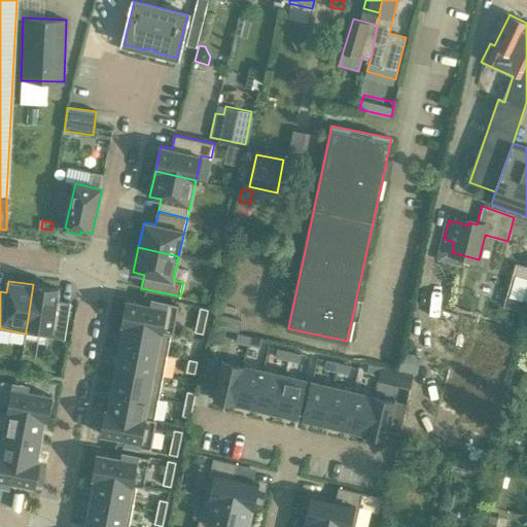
[(33,284),(27,325),(26,329),(26,334),(64,339),(70,302),(55,300),(57,288),(33,284)]
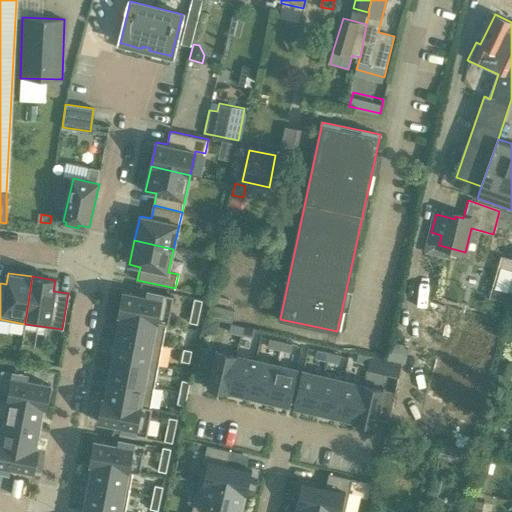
[(120,315),(166,324),(168,325),(174,296),(147,291),(146,297),(123,292),(119,315),(120,315)]
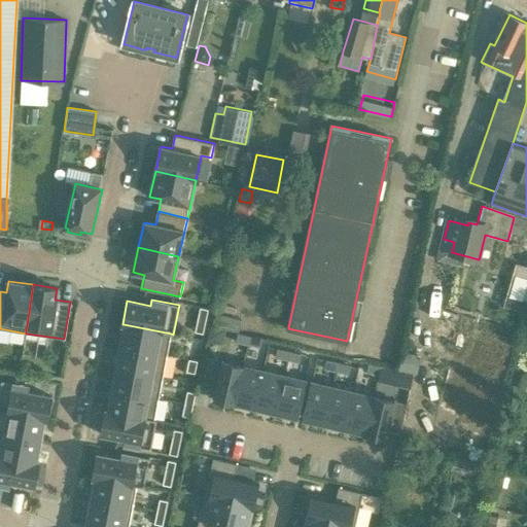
[(200,308),(197,320),(206,321),(208,309),(200,308)]
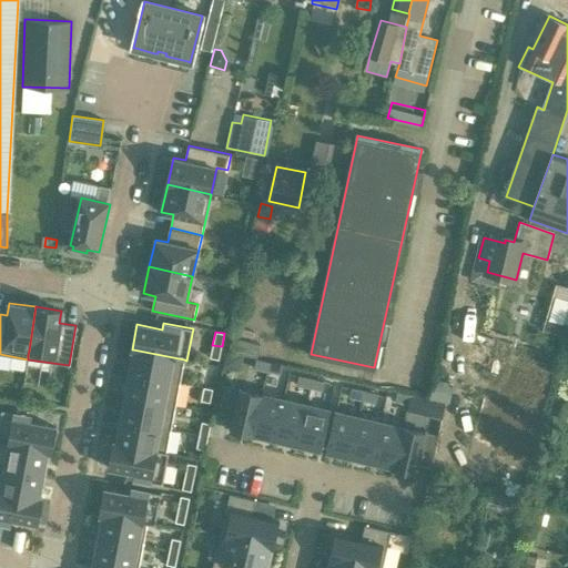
[(256,357),(260,345),(233,338),(230,352),(256,357)]
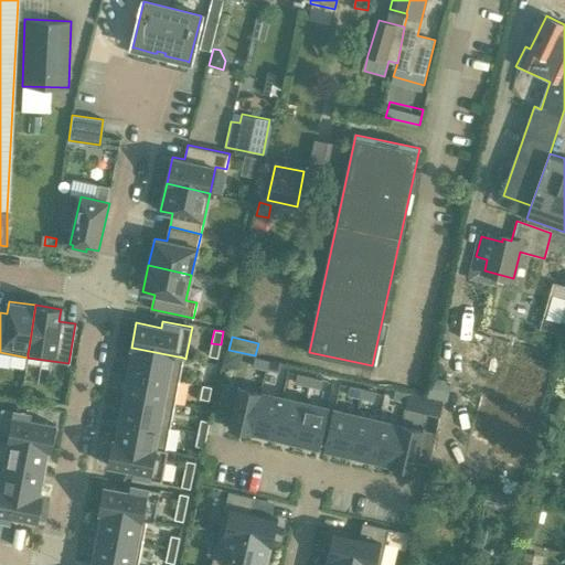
[(209,355),(217,358),(221,344),(211,343),(209,355)]
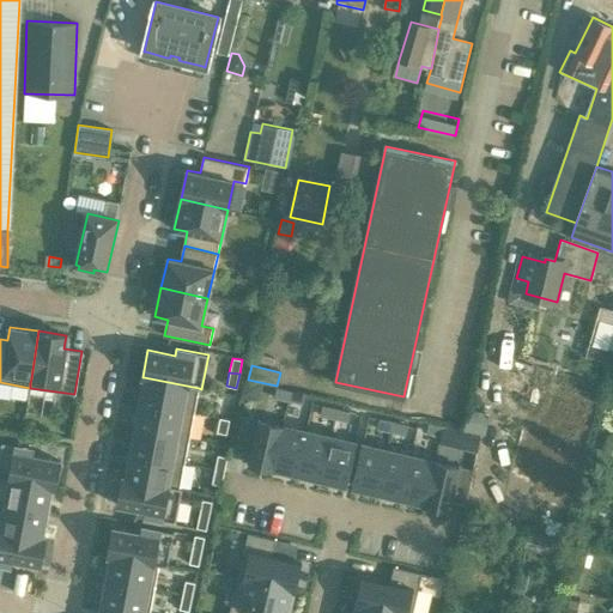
[(144,377),(139,402),(194,413),(199,388),(144,377)]
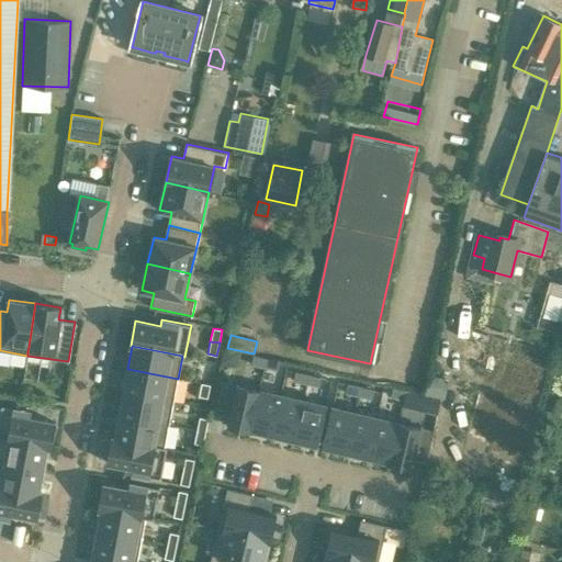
[(263,368),(266,358),(253,355),(250,366),(263,368)]
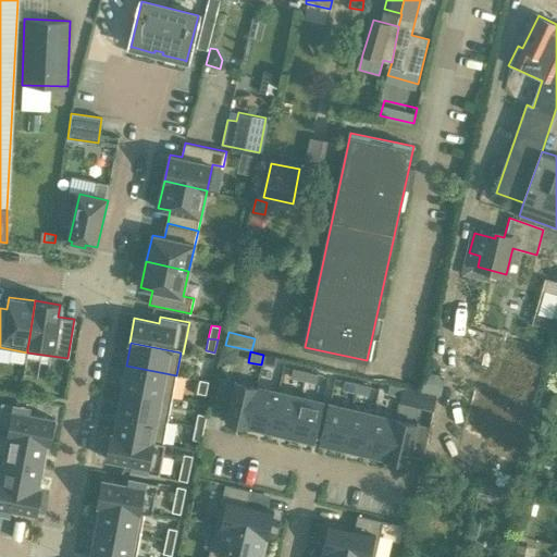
[(277,358),(263,355),(261,364),(274,368),(277,358)]
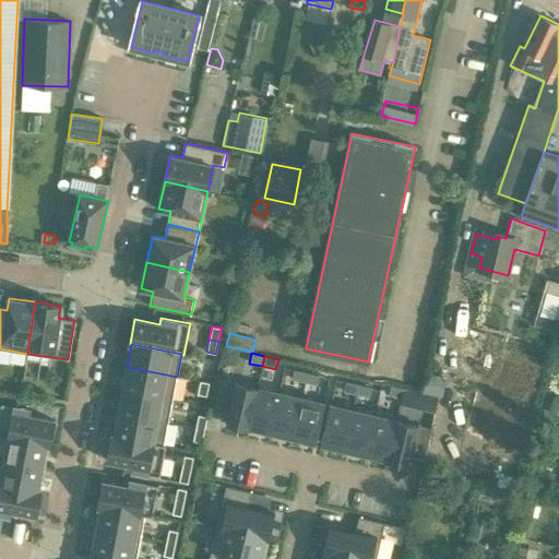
[(122,391),(173,400),(177,377),(127,367),(122,391)]
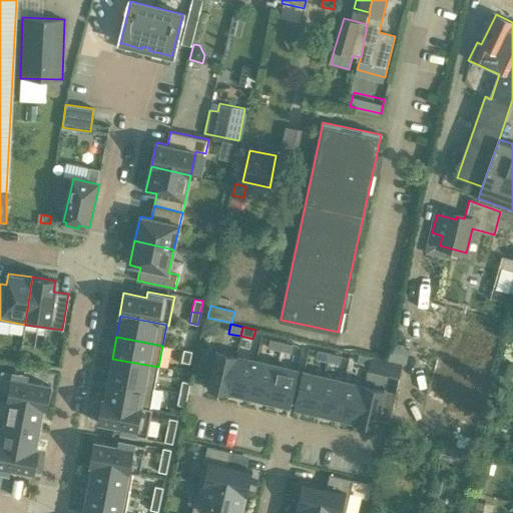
[(282,343),(270,341),(268,349),(280,352),(282,343)]
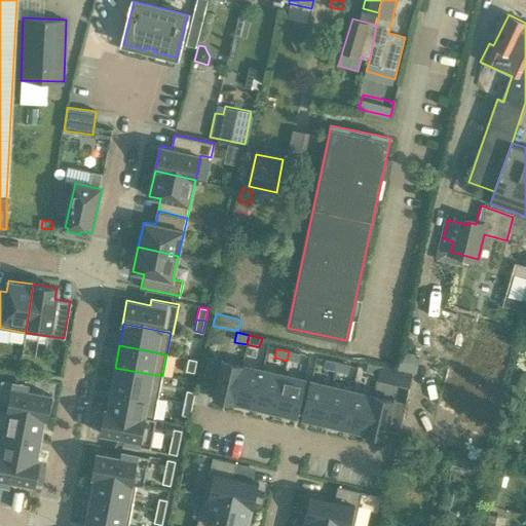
[(289,351),(287,361),(299,364),(301,354),(289,351)]
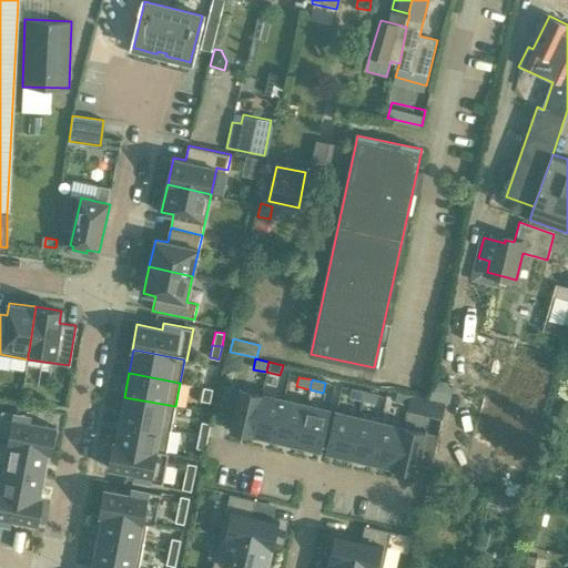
[(433,379),(429,397),(447,401),(450,383),(433,379)]
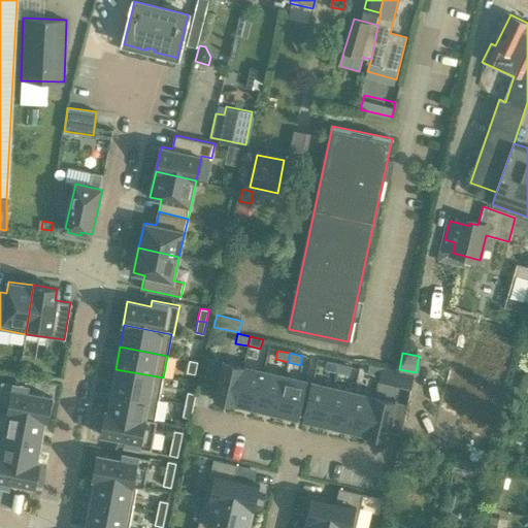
[(197,362),(189,360),(187,372),(195,373),(197,362)]
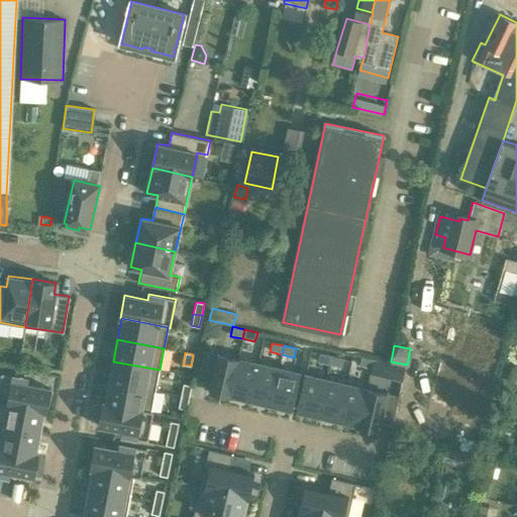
[(230,395),(239,357),(217,352),(208,392),(230,397),(230,395)]
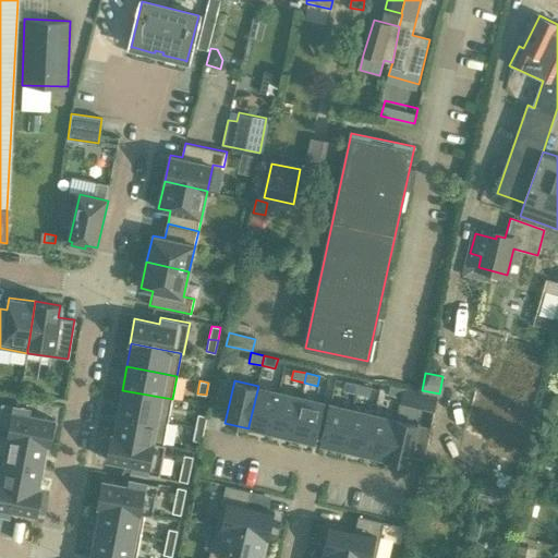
[(258,383),(258,386),(249,426),(269,431),(280,388),(258,383)]
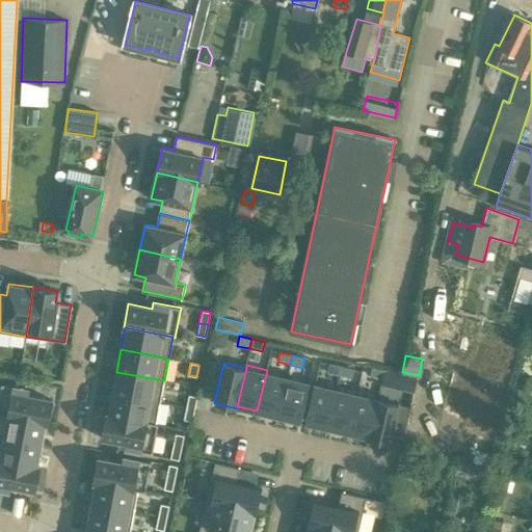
[(326,373),(339,376),(341,367),(328,365),(326,373)]
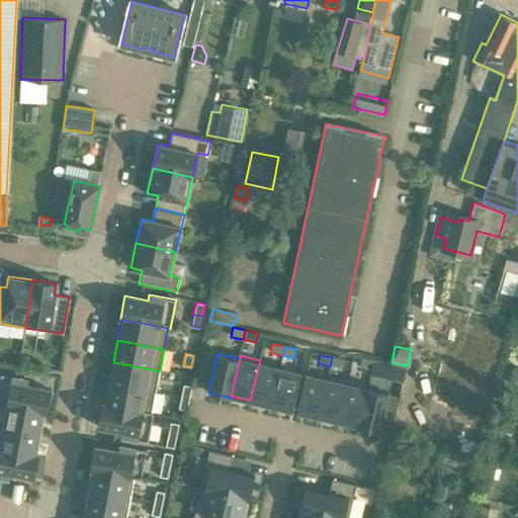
[(342,369),(344,360),(332,357),(330,366),(342,369)]
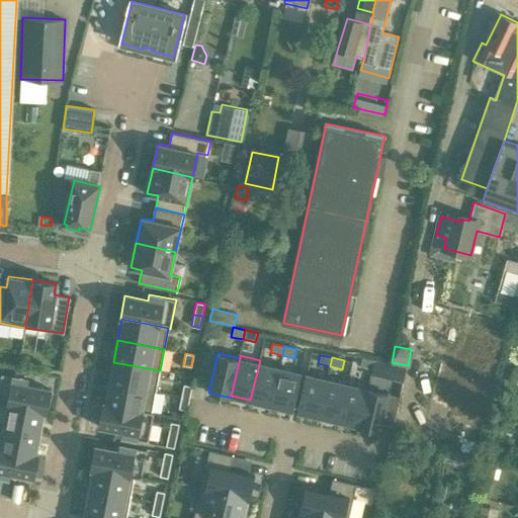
[(374,360),(361,357),(359,366),(371,369),(374,360)]
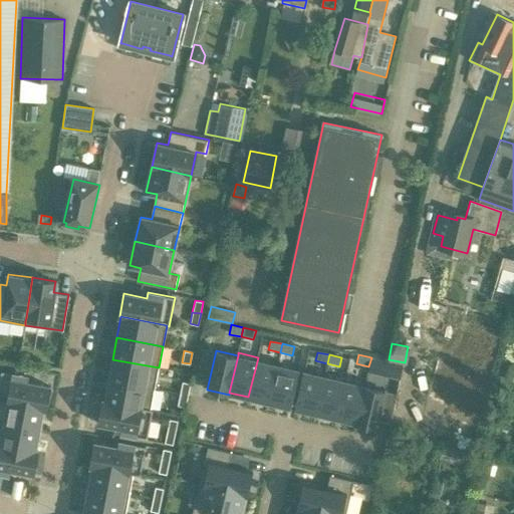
[(277,361),(258,357),(248,397),(268,402),(277,361)]
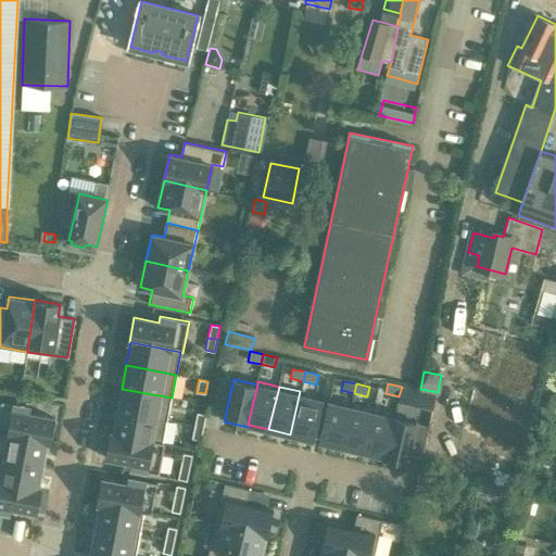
[(402,387),(399,396),(413,400),(415,390),(412,389),(402,387)]
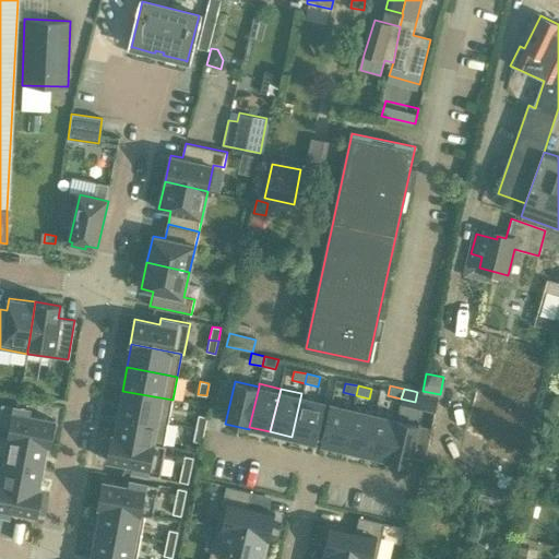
[(167,424),(173,400),(122,391),(118,414),(167,424)]
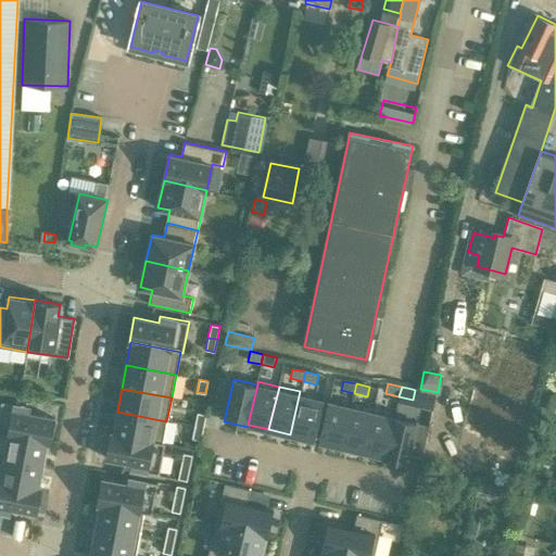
[(313,439),(323,396),(300,391),(290,434),(313,439)]
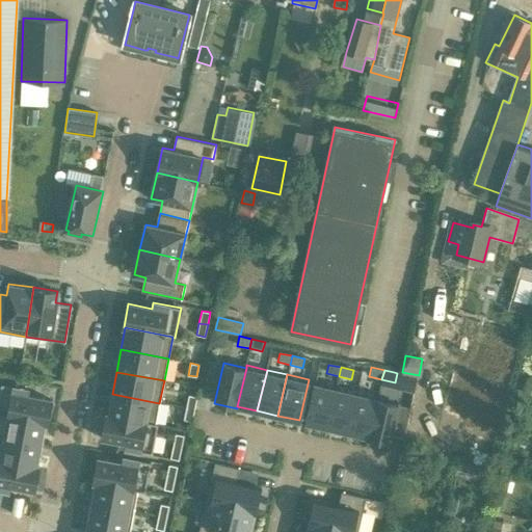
[(404,374),(401,389),(414,392),(417,377),(404,374)]
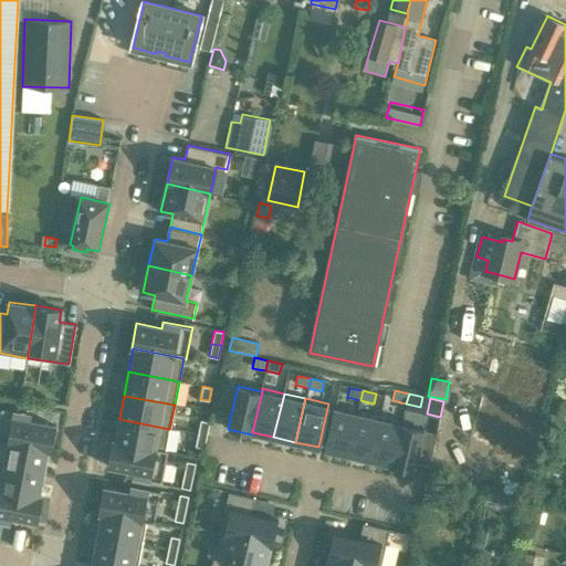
[(348,454),(358,410),(335,405),(325,449),(348,454)]
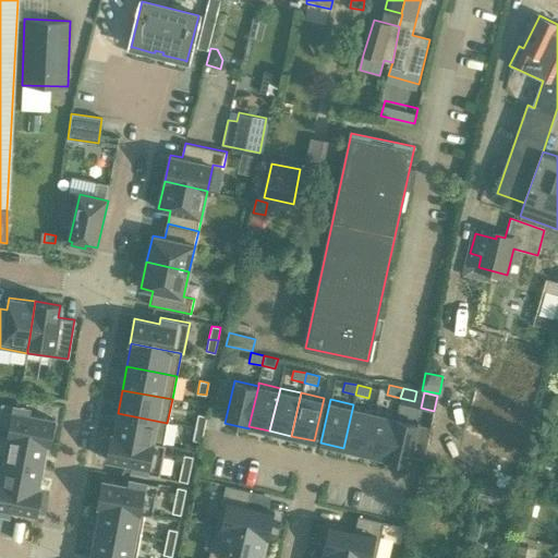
[(0,410),(0,434),(9,436),(47,444),(50,445),(55,419),(29,413),(31,408),(1,402),(0,410)]
